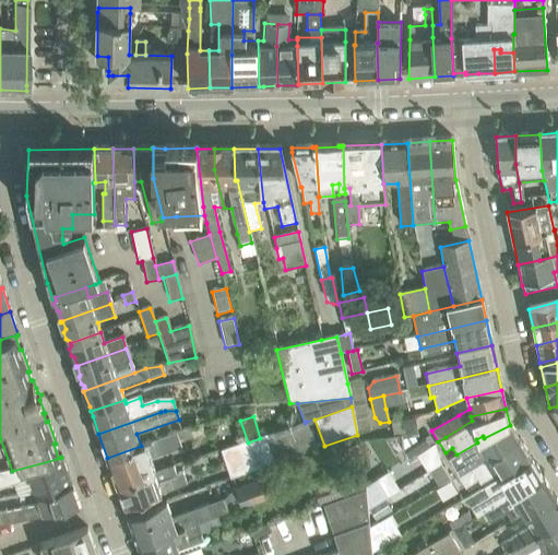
[(414,418),(401,421),(403,436),(416,435),(414,418)]
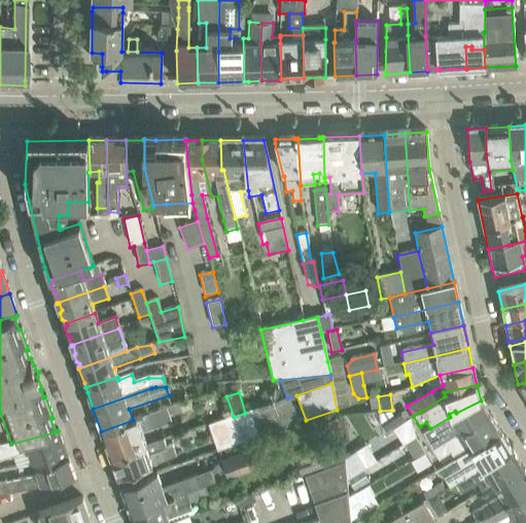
[(288,397),(287,398),(245,413),(234,417),(209,425),(218,452),(297,423),(288,397)]
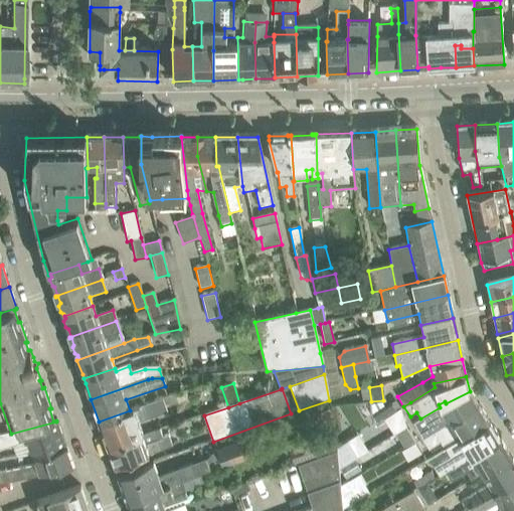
[(450,421),(477,404),(470,391),(446,403),(445,401),(439,404),(440,407),(430,413),(412,423),(422,440),(450,423),(450,421)]
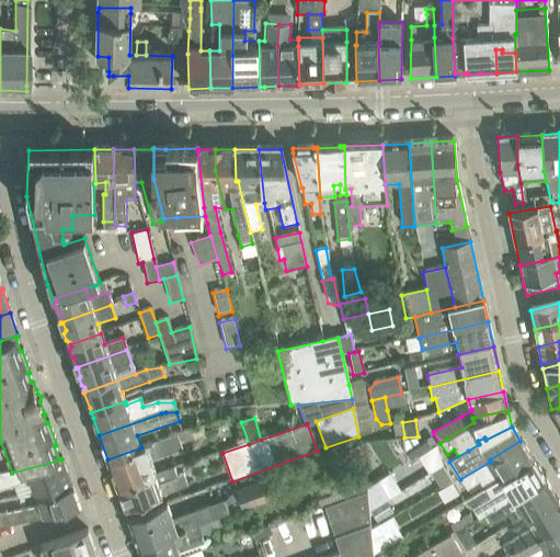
[(107,459),(118,489),(156,476),(150,461),(181,450),(180,446),(195,441),(191,430),(176,435),(141,447),(107,459)]
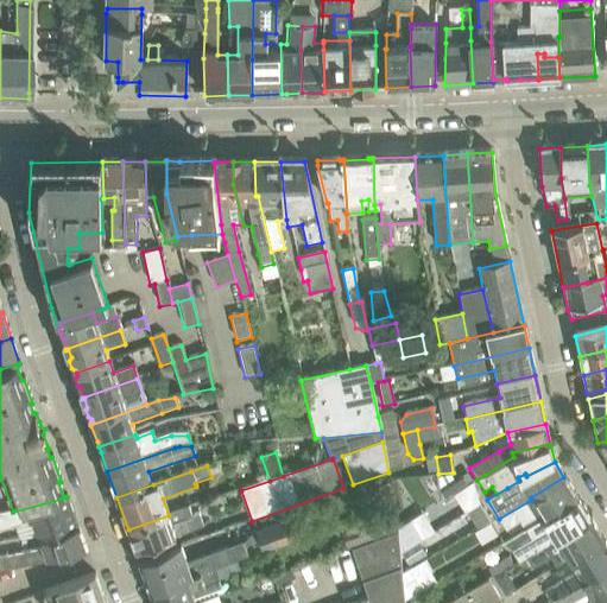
[(531,500),(499,519),(506,531),(519,522),(523,527),(542,515),(543,519),(576,499),(575,496),(563,477),(531,497),(531,500)]
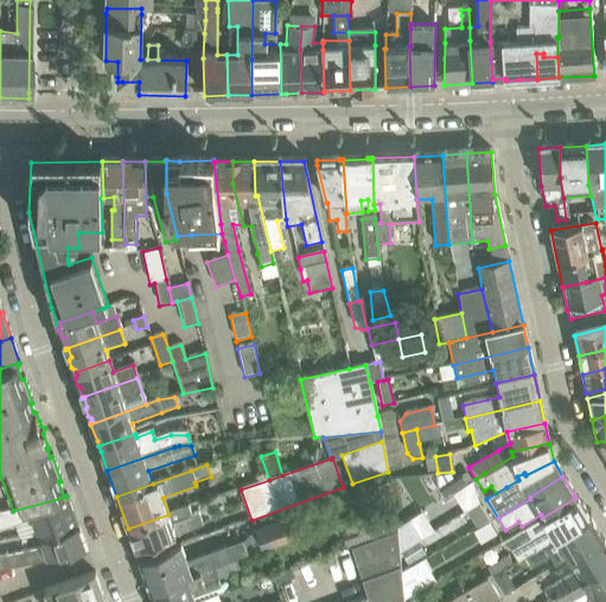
[(453,481),(439,491),(444,498),(448,497),(452,494),(460,490),(454,480),(453,481)]
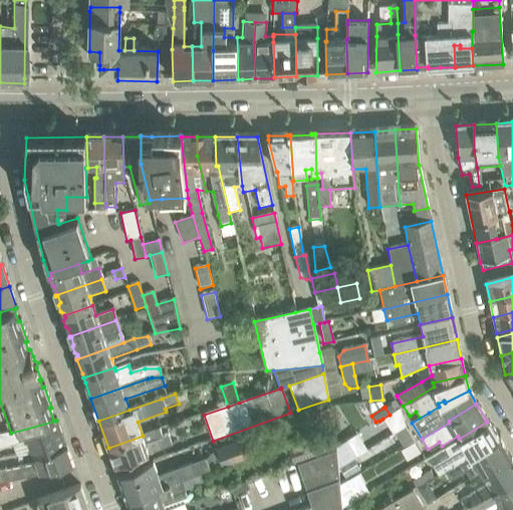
[(329,410),(316,412),(319,425),(332,423),(329,410)]
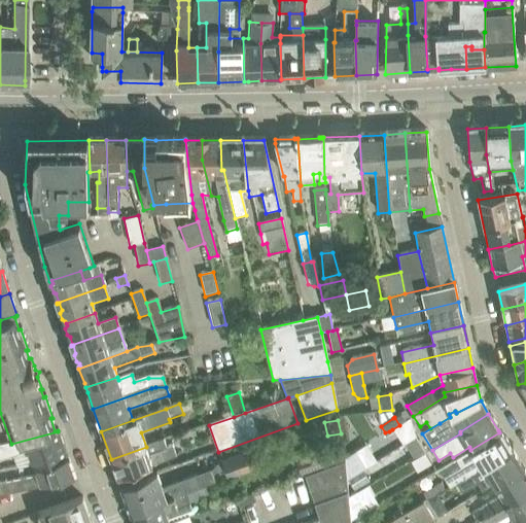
[(29,452),(34,465),(66,455),(58,431),(11,444),(0,446),(0,461),(1,461),(29,452)]
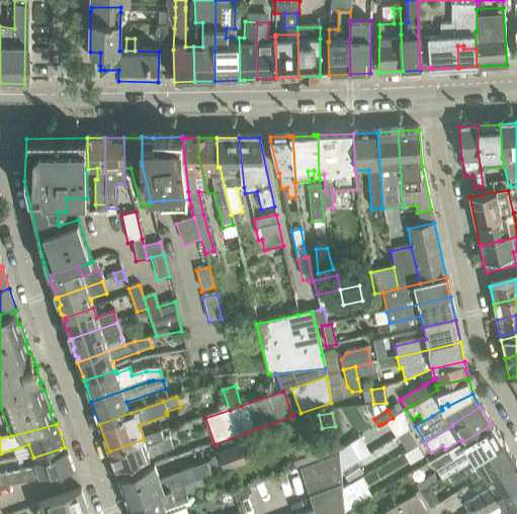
[(452,461),(436,470),(441,479),(447,476),(502,442),(492,426),(491,425),(462,442),(463,443),(447,452),(452,461)]
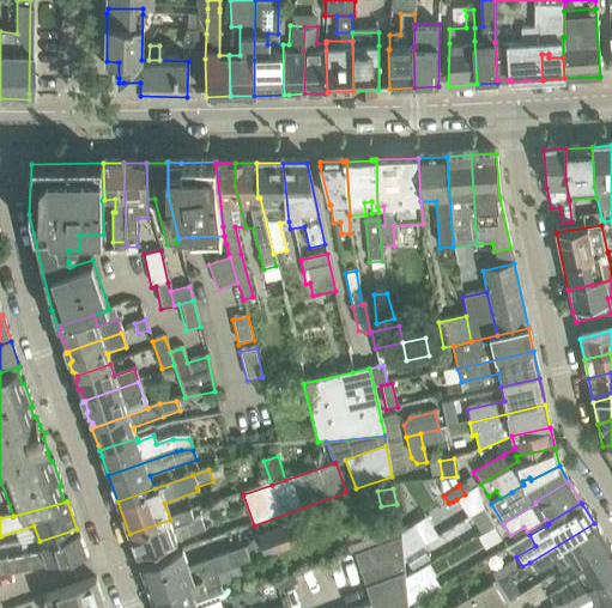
[(170,520),(129,534),(138,557),(192,537),(205,533),(200,520),(193,522),(189,512),(170,520)]
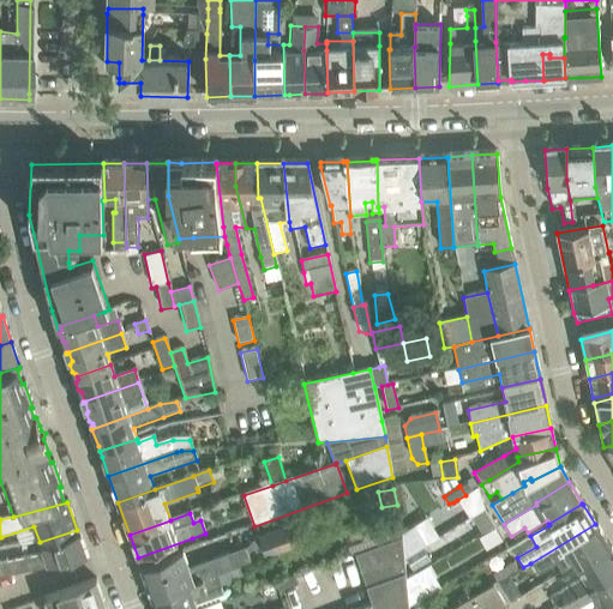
[(466,540),(496,536),(493,514),(463,518),(466,540)]
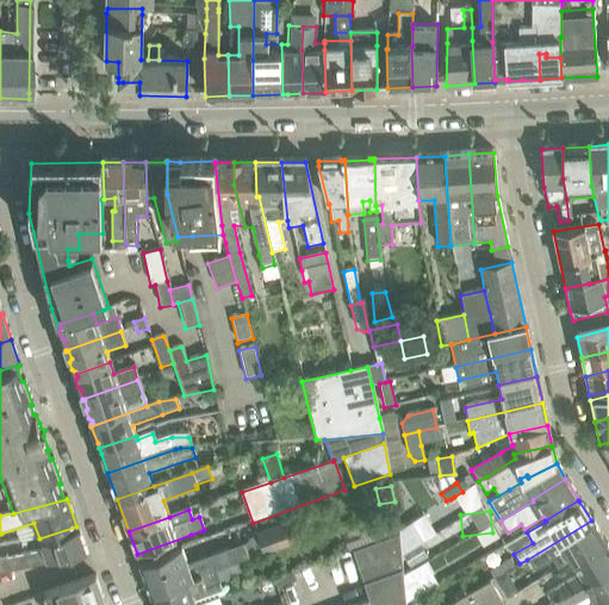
[(384,515),(341,530),(348,552),(352,550),(392,536),(384,515)]
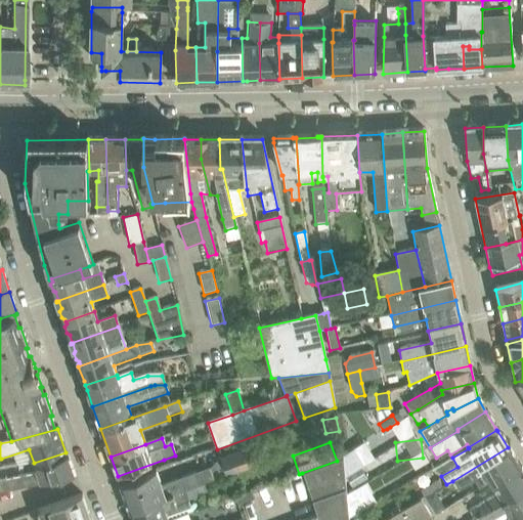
[(220,459),(208,470),(212,481),(226,476),(268,461),(262,443),(220,459)]
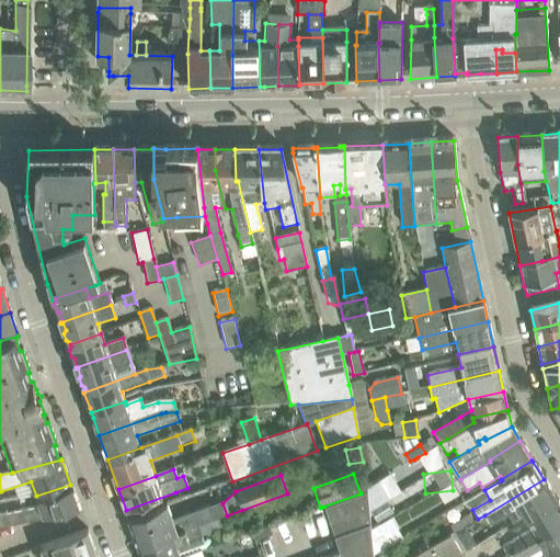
[(544,479),(484,515),(491,526),(507,516),(513,525),(525,518),(526,521),(557,502),(555,499),(544,479)]
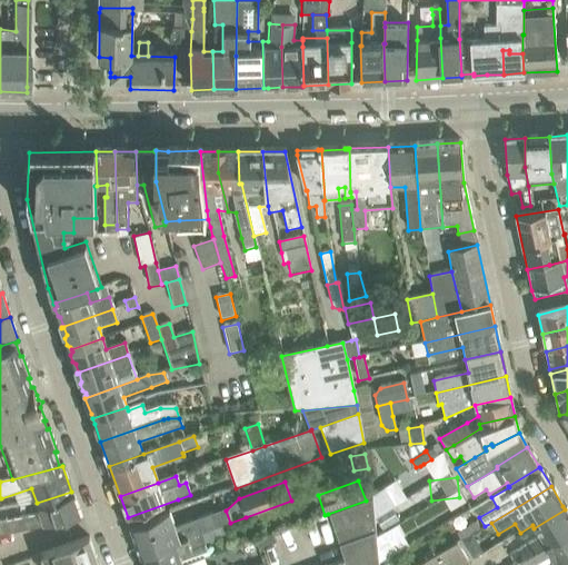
[(382,489),(371,495),(372,498),(375,518),(390,508),(392,507),(382,489)]
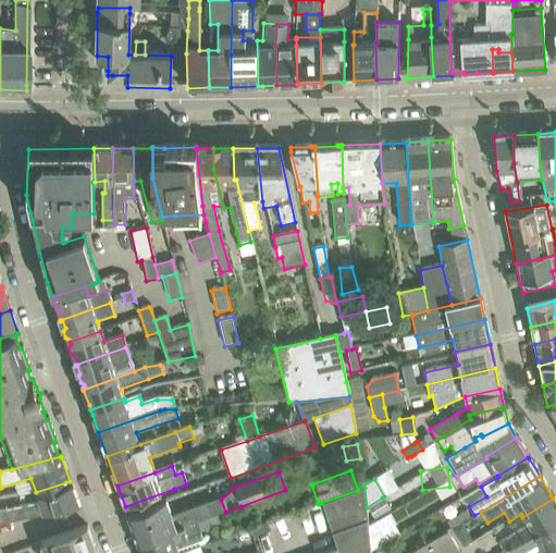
[(41,506),(0,514),(0,525),(2,525),(42,516),(64,510),(78,505),(70,481),(36,492),(41,506)]
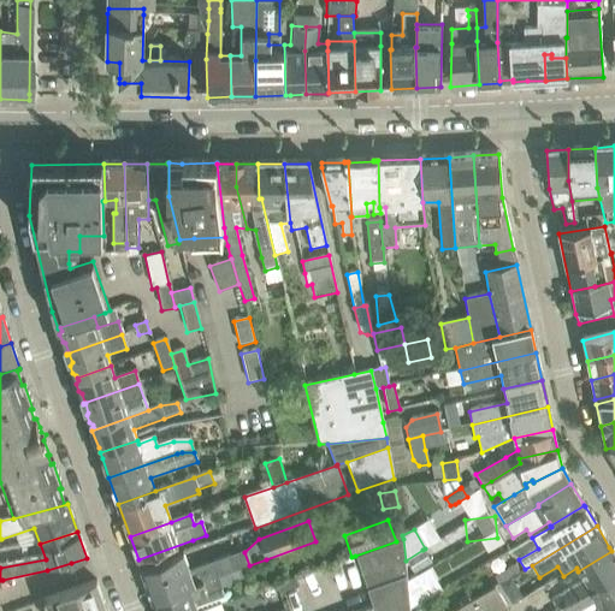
[(373,610),(412,610),(408,582),(406,561),(403,539),(396,541),(355,556),(367,589),(366,591),(373,610)]
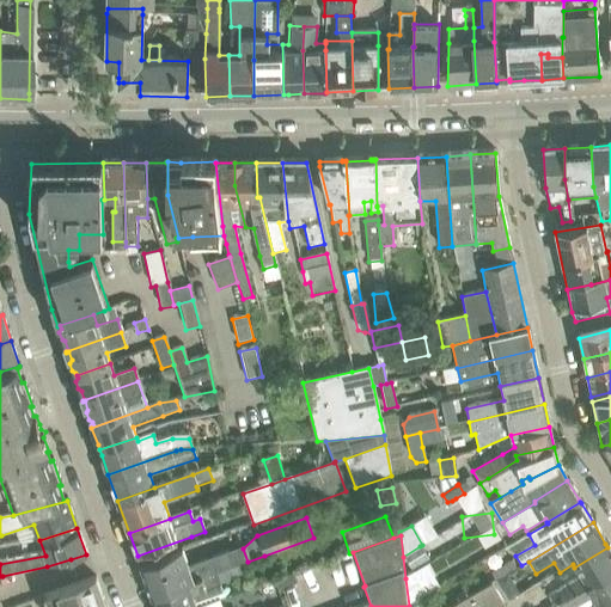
[(420,546),(403,557),(410,569),(428,558),(420,546)]
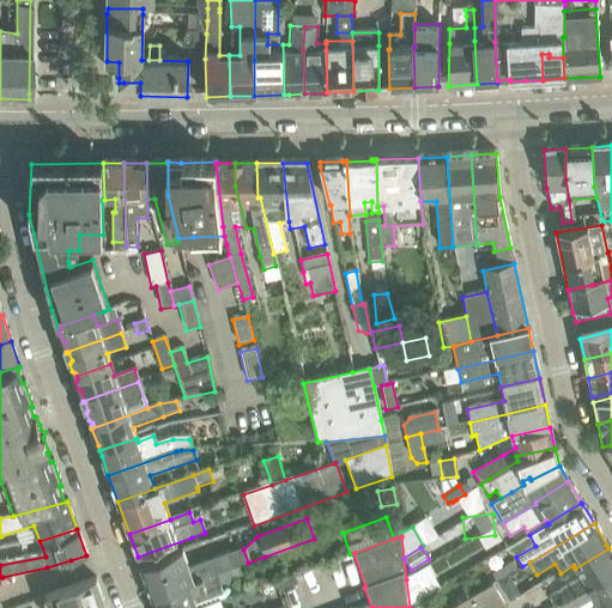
[(581,578),(556,594),(562,603),(611,573),(611,553),(610,549),(609,548),(575,569),(576,569),(581,578)]
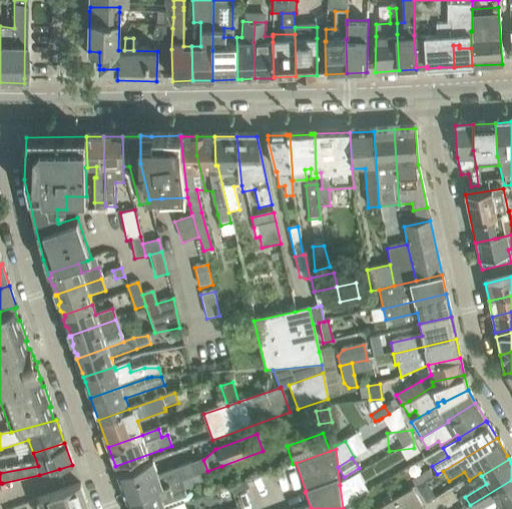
[(119,473),(118,474),(127,500),(179,481),(192,477),(188,466),(157,477),(151,461),(119,473)]
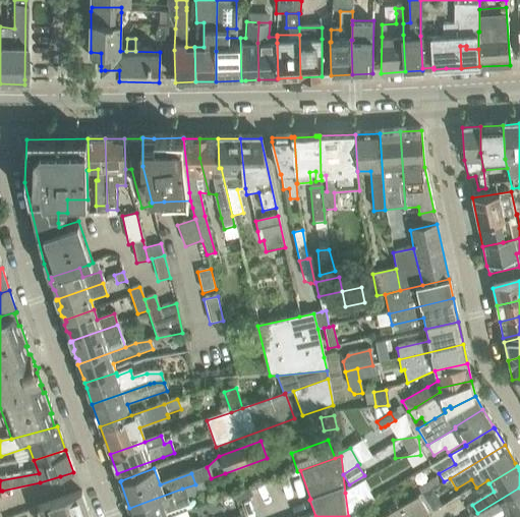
[(435,479),(418,490),(421,496),(429,490),(438,485),(435,479)]
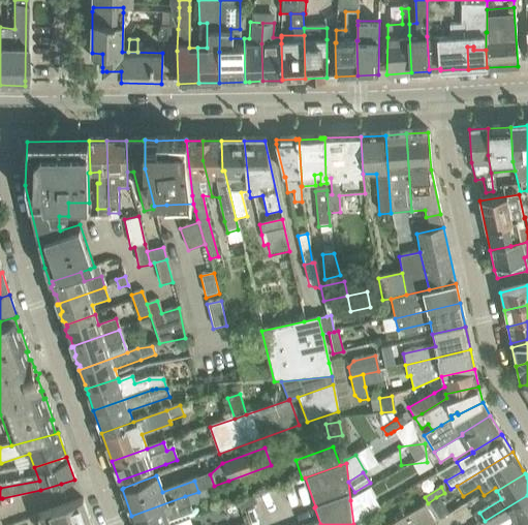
[(185,496),(131,516),(134,524),(177,524),(188,520),(190,519),(186,508),(189,507),(213,499),(209,488),(198,492),(185,496)]
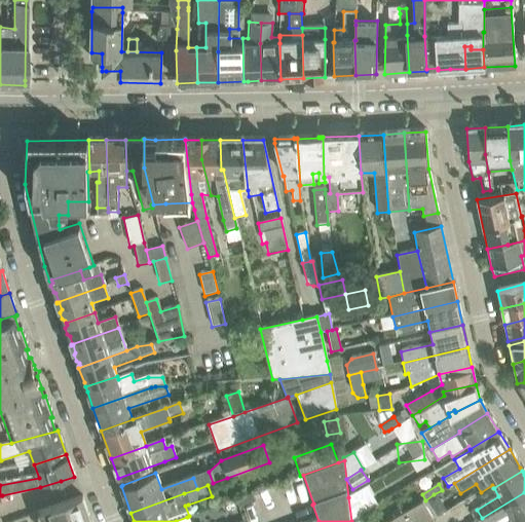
[(517,521),(524,516),(524,492),(482,518),(477,521),(517,521)]
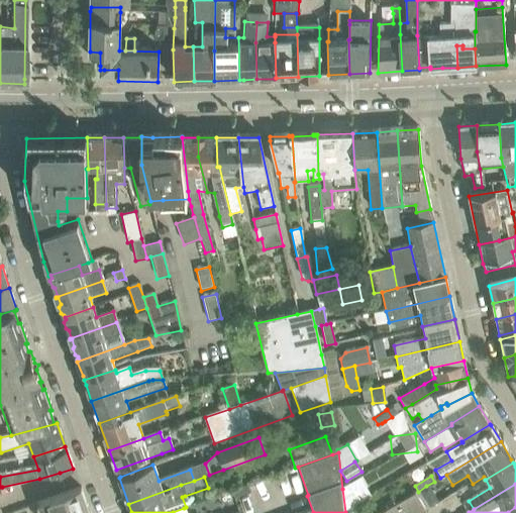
[(349,485),(342,489),(345,512),(360,503),(349,485)]
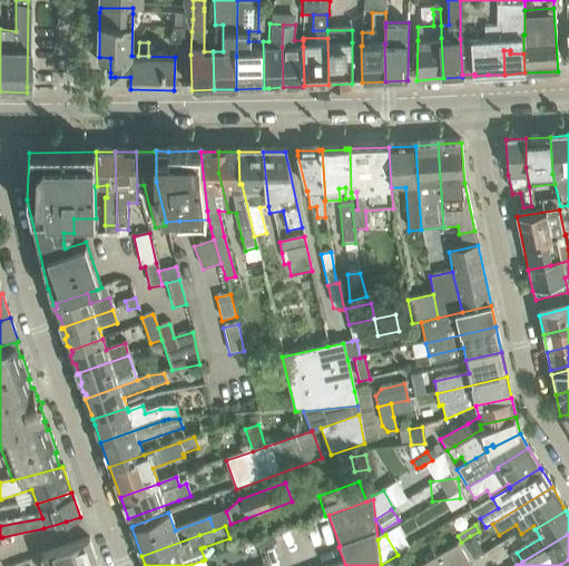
[(272,536),(255,542),(258,552),(275,546),(272,536)]
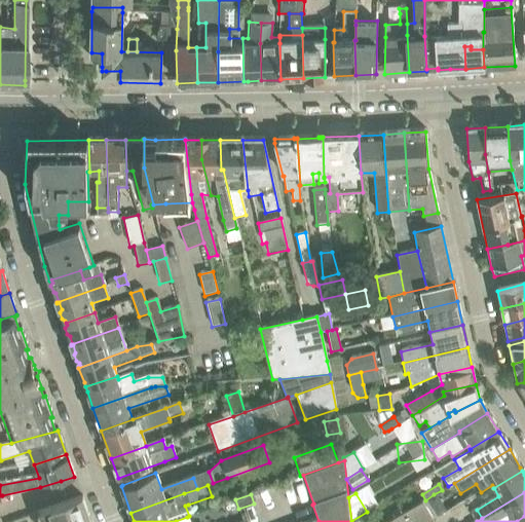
[(434,494),(425,500),(428,506),(436,507),(438,500),(434,494)]
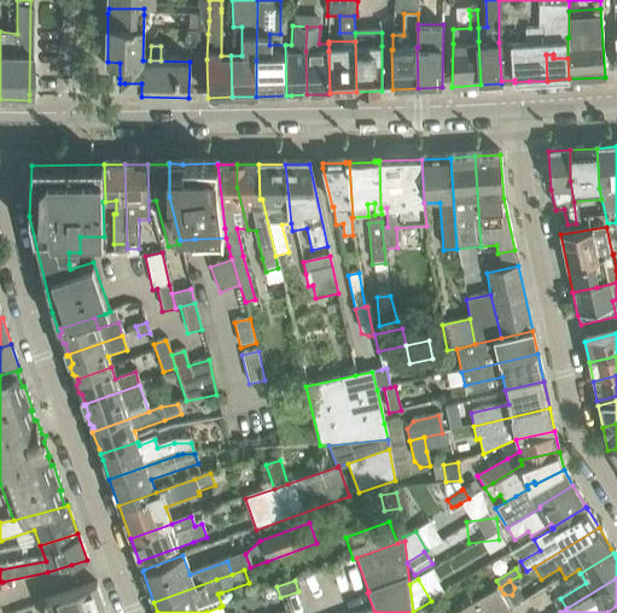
[(80,590),(44,603),(47,612),(105,612),(95,584),(80,590)]
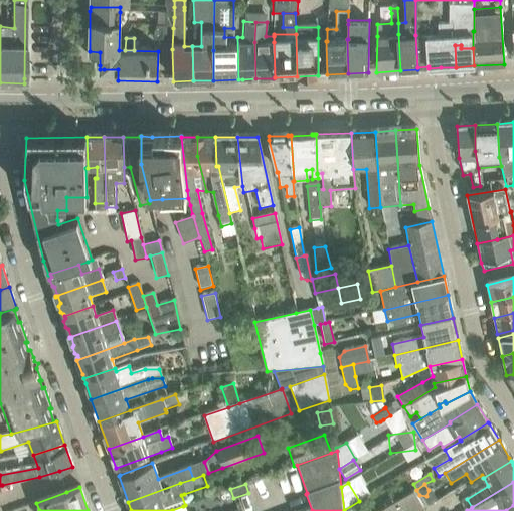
[(422,510),(412,492),(380,510),(422,510)]
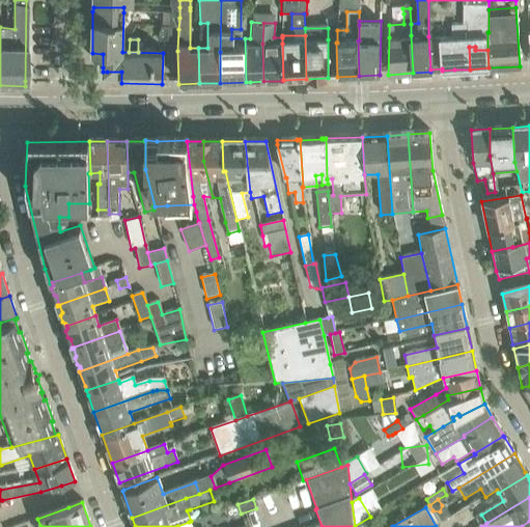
[(467,512),(457,518),(463,526),(475,526),(467,512)]
